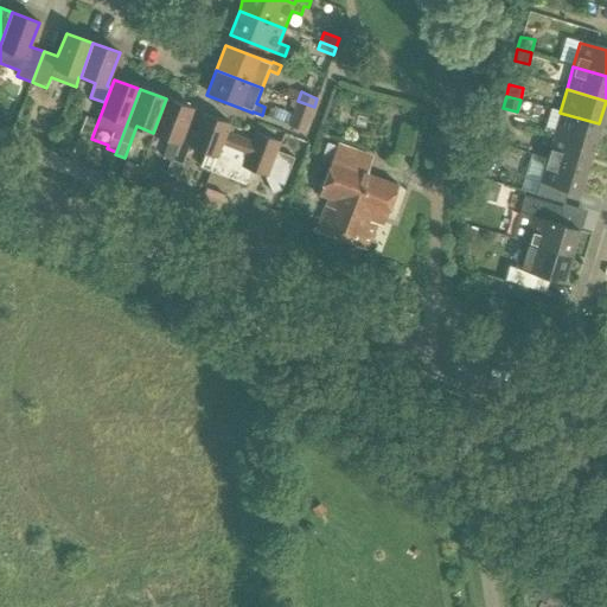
[(172,161),(173,160),(193,108),(166,98),(153,133),(170,139),(163,158),(172,161)]
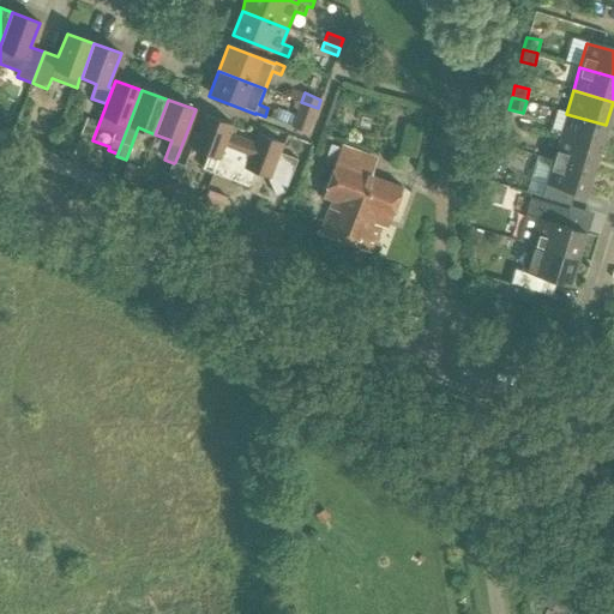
[(308,133),(318,108),(301,102),(295,114),(278,108),(272,110),(269,118),(292,126),(290,127),(308,133)]
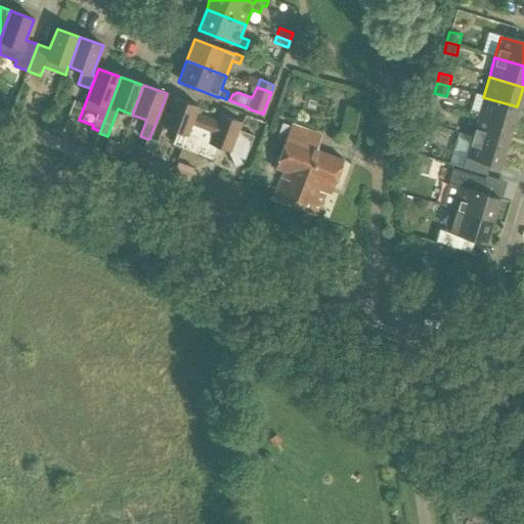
[(194,115),(195,113),(198,106),(174,97),(163,127),(177,132),(172,144),(175,145),(171,156),(177,158),(181,147),(194,115)]
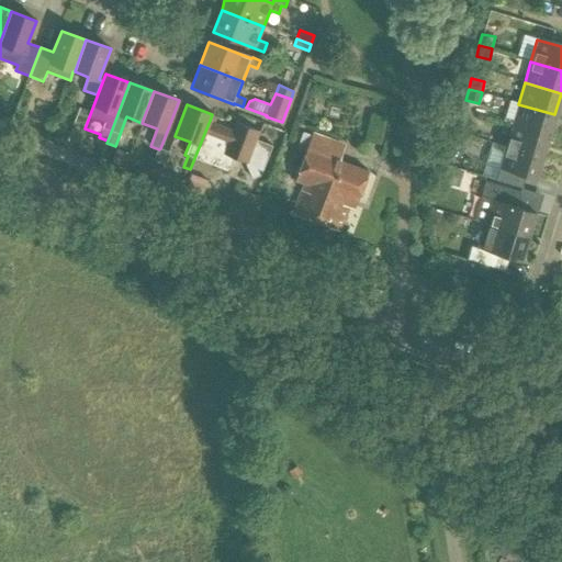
[(548,136),(554,114),(518,104),(512,125),(548,136)]
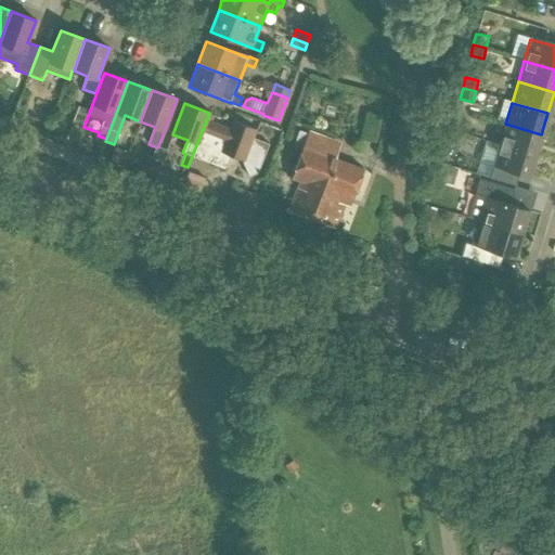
[(88,115),(89,111),(78,106),(72,124),(82,128),(84,127),(88,115)]
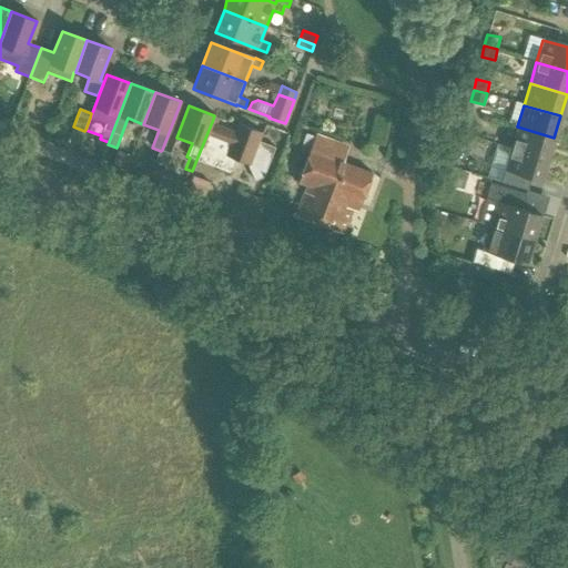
[(211,124),(196,160),(230,172),(234,160),(249,165),(249,166),(254,181),(264,176),(275,146),(260,141),(262,134),(237,124),(234,131),(212,122),(211,124)]
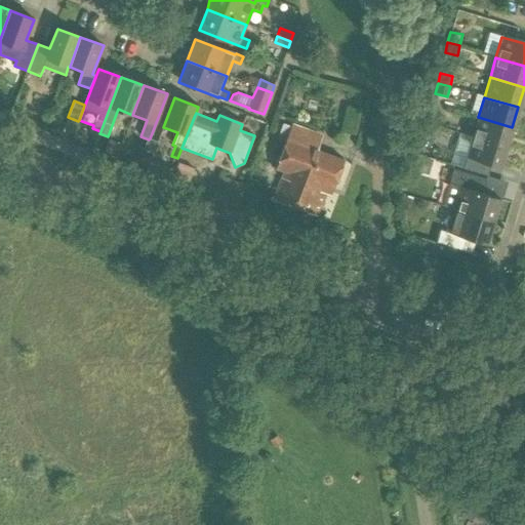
[(440,127),(442,116),(431,113),(428,123),(440,127)]
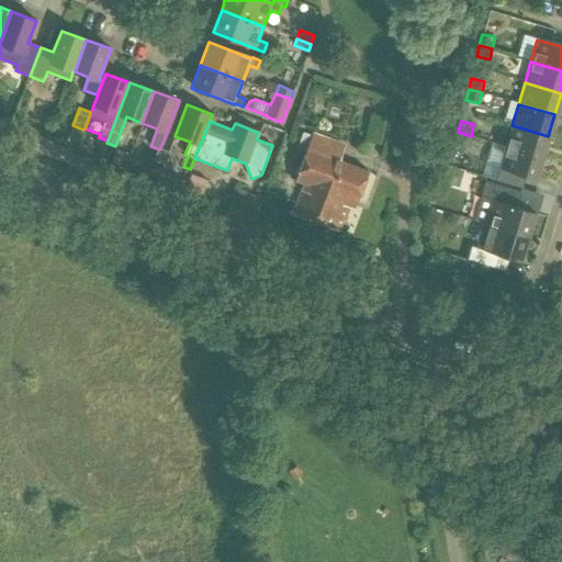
[(541,157),(548,136),(512,125),(505,146),(541,157)]
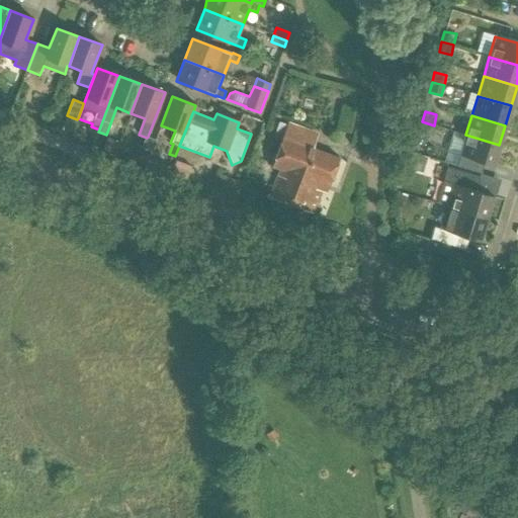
[(327,193),(330,185),(329,184),(339,158),(313,149),(318,133),(287,121),(282,138),(272,167),(280,170),(271,198),(313,213),(321,191),(327,193)]
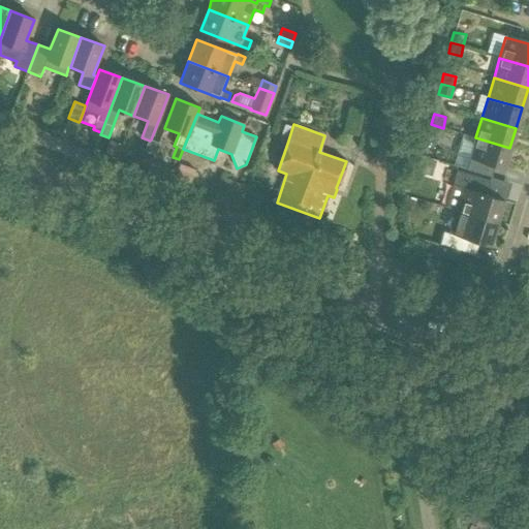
[(443,128),(431,124),(429,135),(441,137),(443,128)]
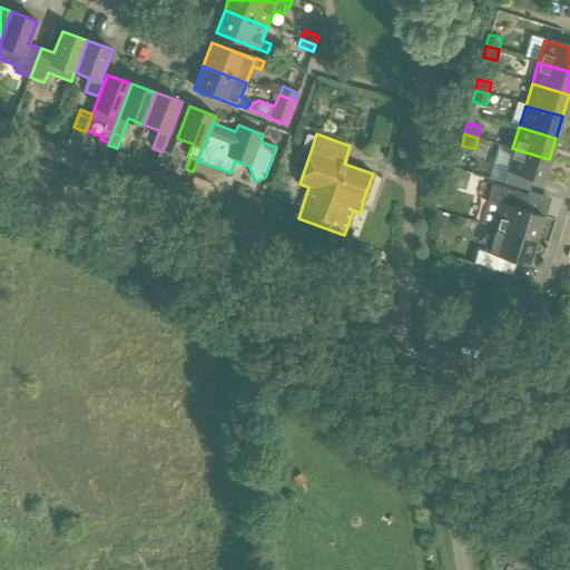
[(542,182),(549,159),(512,148),(505,170),(502,182),(530,190),(533,179),(542,182)]
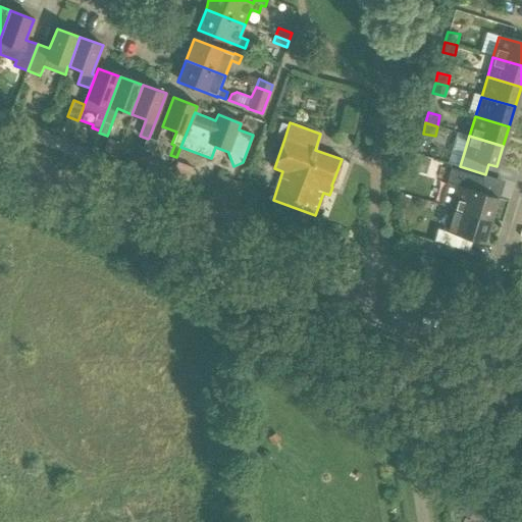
[(149,138),(148,139),(144,150),(152,153),(156,141),(149,138)]
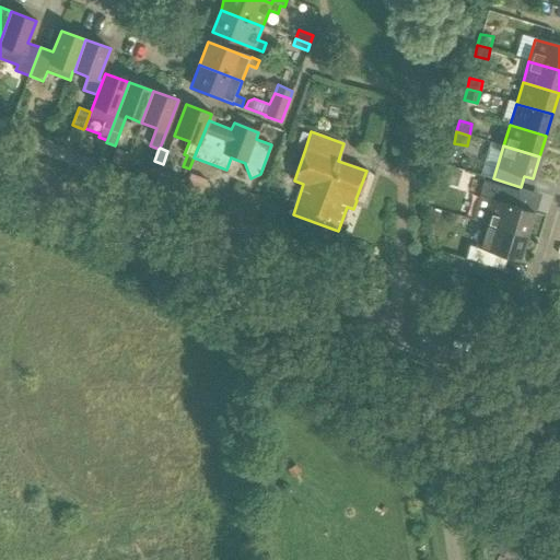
[(128,153),(116,149),(109,166),(121,172),(128,153)]
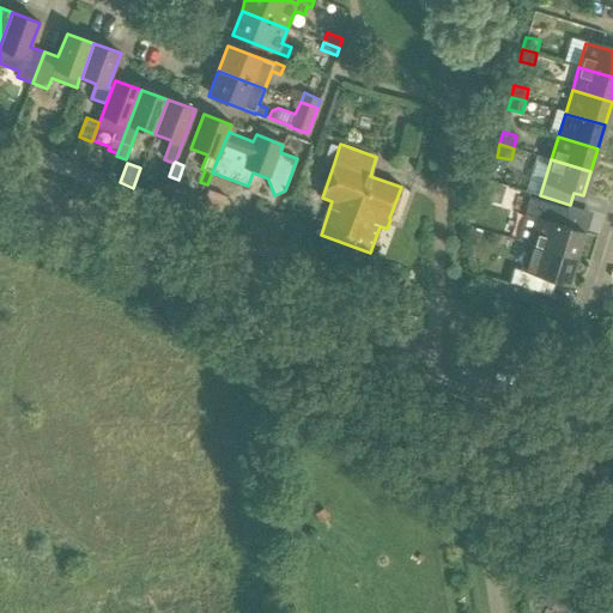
[(186,195),(175,190),(170,202),(181,207),(186,195)]
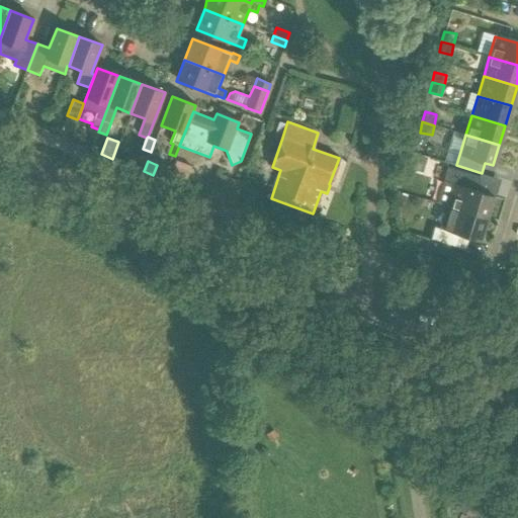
[(185,182),(191,166),(176,161),(170,176),(185,182)]
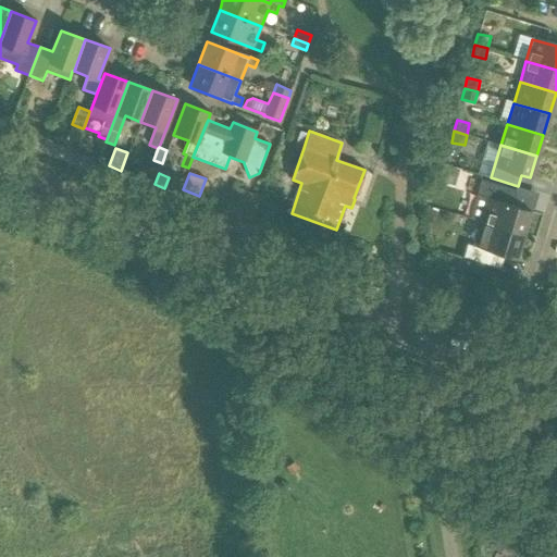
[(524,234),(532,209),(516,205),(519,192),(481,180),(477,195),(489,198),(482,222),(524,234)]
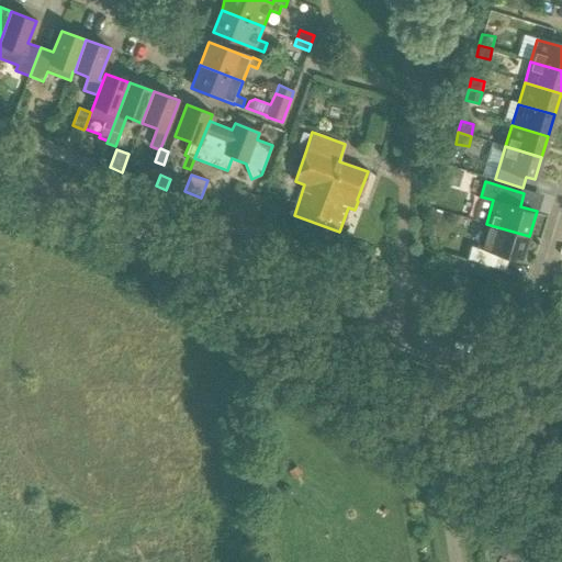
[(523,259),(529,236),(486,224),(480,248),(471,245),(465,260),(505,271),(509,256),(523,259)]
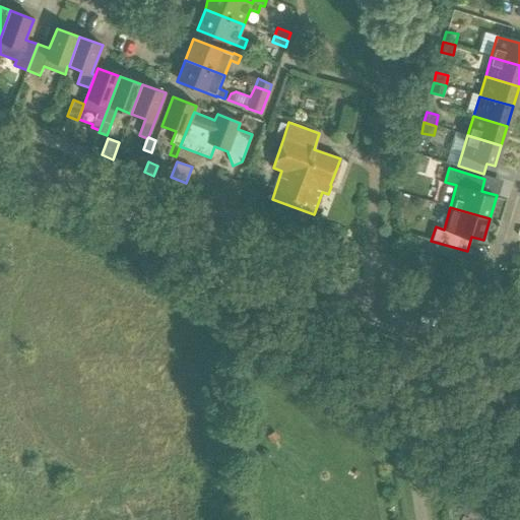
[(428,250),(432,235),(414,230),(410,245),(428,250)]
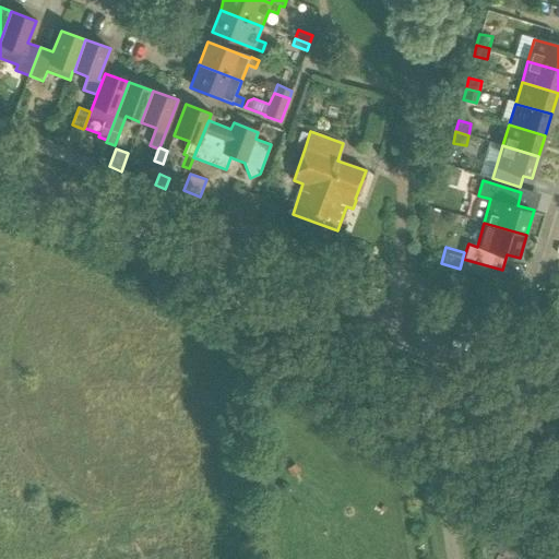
[(511,555),(520,542),(504,532),(497,545),(511,555)]
